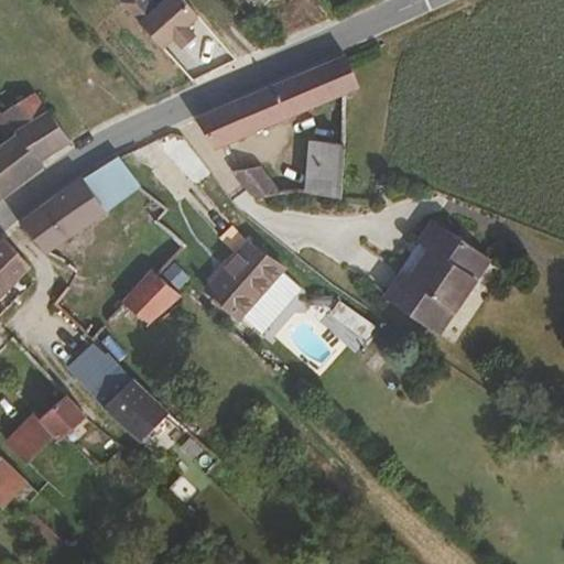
[(181,28),(193,17),(180,0),(161,0),(149,11),(139,0),(119,0),(116,3),(156,49),(169,39),(177,49),(190,38),(181,28)]
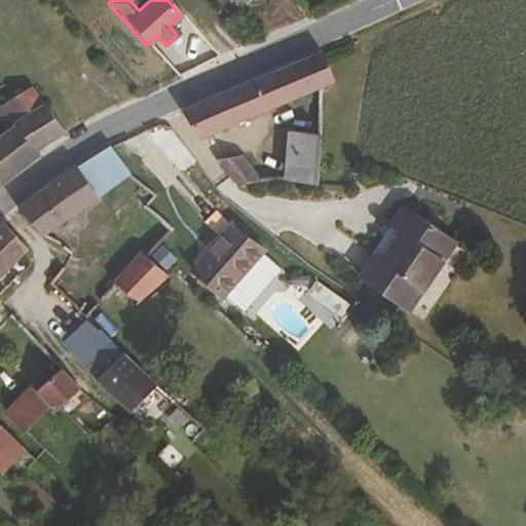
[(196,138),(330,80),(321,52),(177,114),(196,138)]
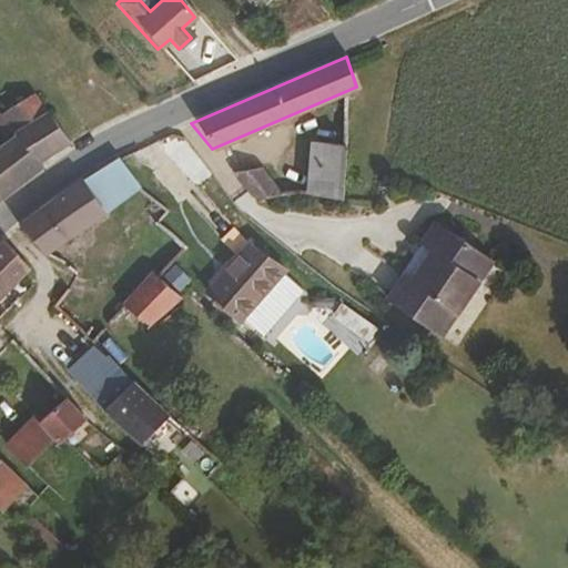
[(0,196),(40,165),(37,161),(68,142),(27,92),(0,110),(0,141),(1,142),(0,142),(0,196)]
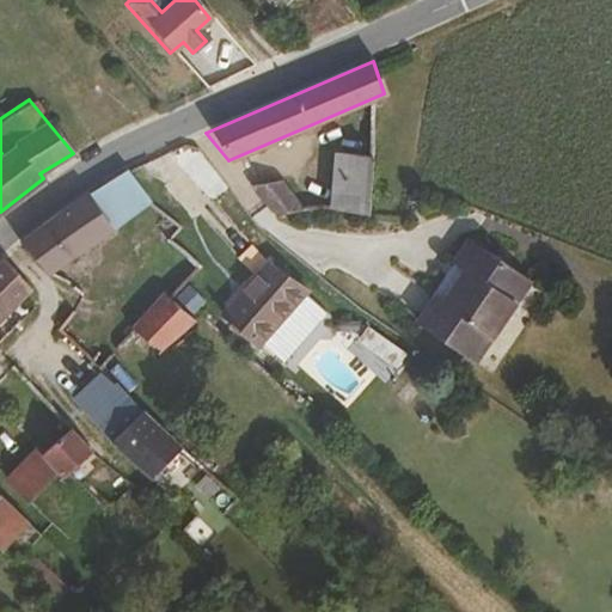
[(366,213),(369,155),(334,157),(329,210),(366,213)]
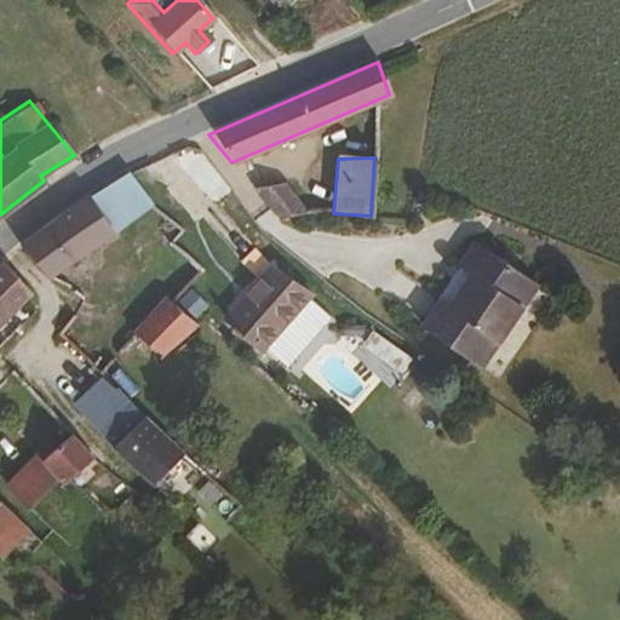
[(148,206),(124,173),(105,183),(86,196),(112,231),(148,206)]
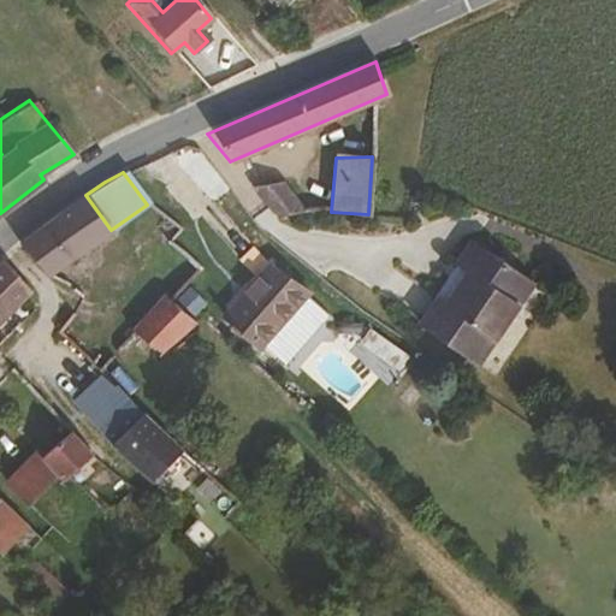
[(304,215),(282,185),(254,184),(256,190),(279,219),(304,215)]
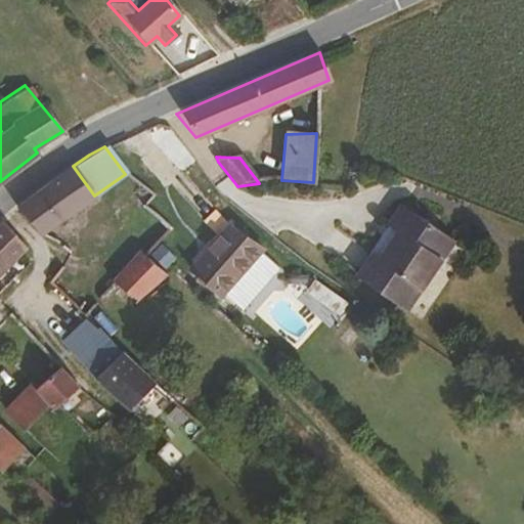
[(94,195),(73,166),(18,204),(41,231),(94,195)]
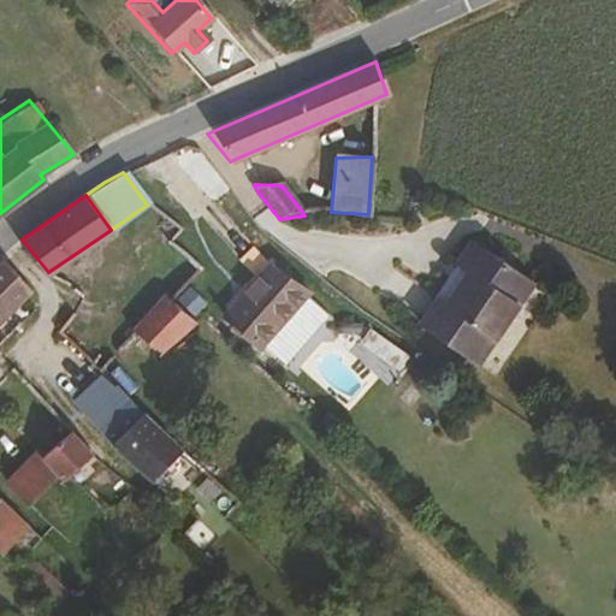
[(200,271),(154,225),(126,256),(169,296),(173,301),(200,271)]
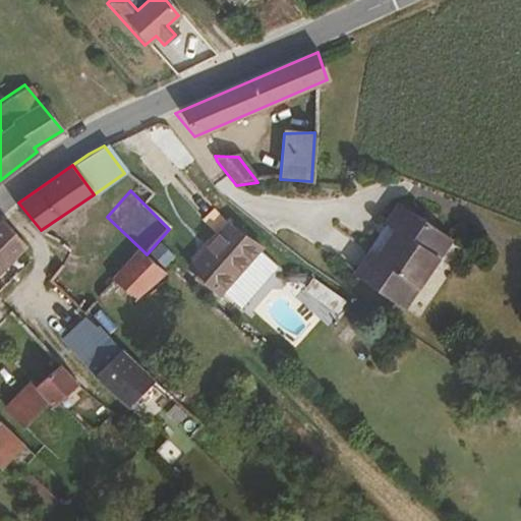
[(447,240),(402,206),(366,250),(369,253),(354,275),(397,307),(447,240)]
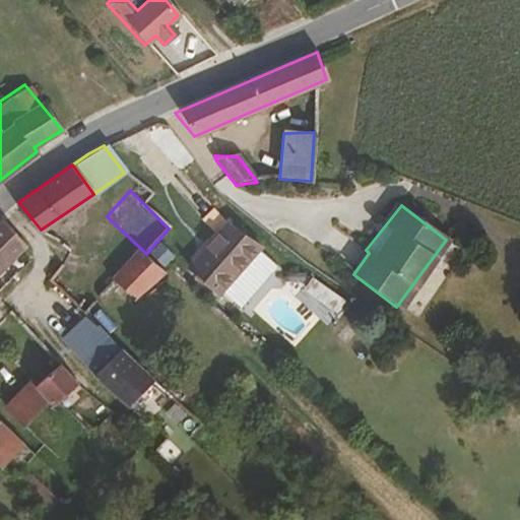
[(0,271),(27,243),(1,218),(0,219),(0,271)]
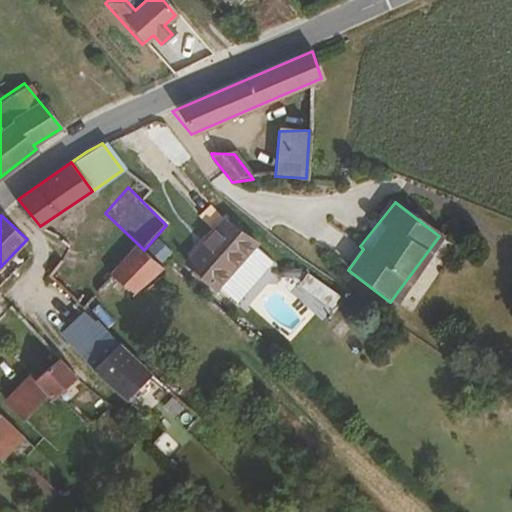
[(255,246),(258,242),(226,222),(187,264),(217,290),(219,288),(255,246)]
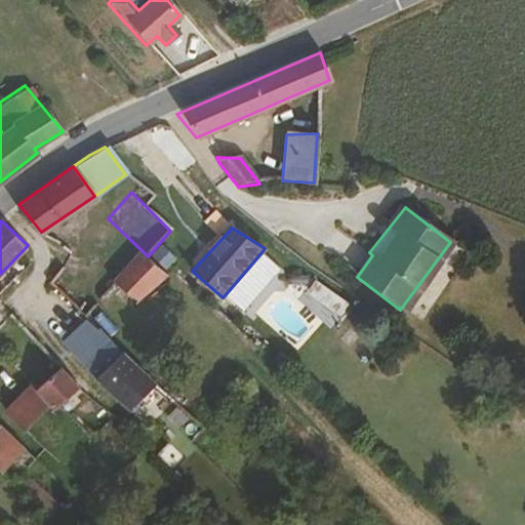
[(169,275),(148,256),(144,252),(121,279),(143,296),(169,275)]
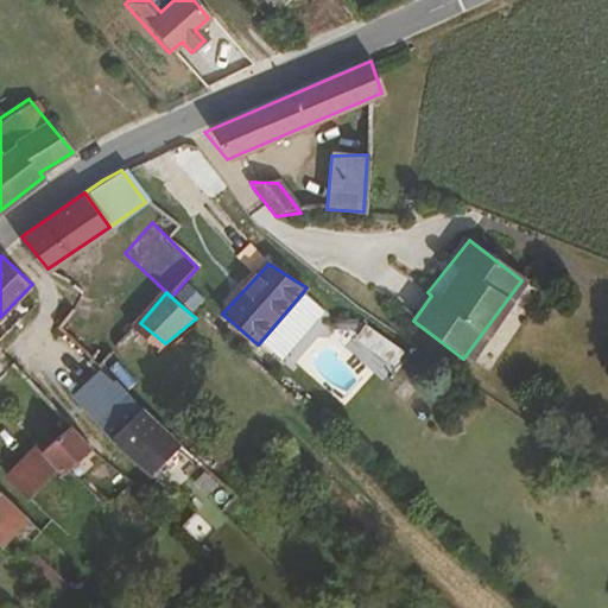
[(286,363),(329,312),(303,292),(260,342),(286,363)]
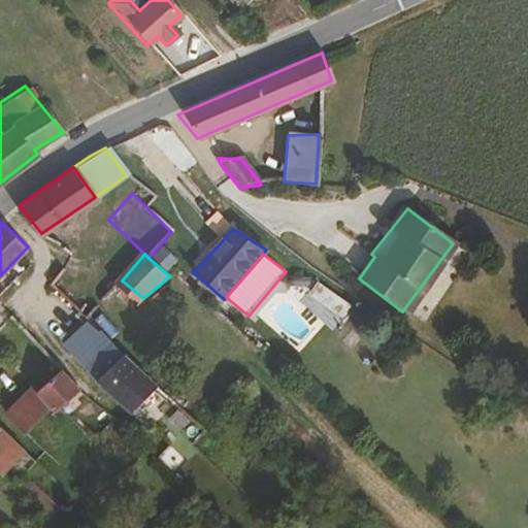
[(56,289),(68,273),(63,267),(50,283),(56,289)]
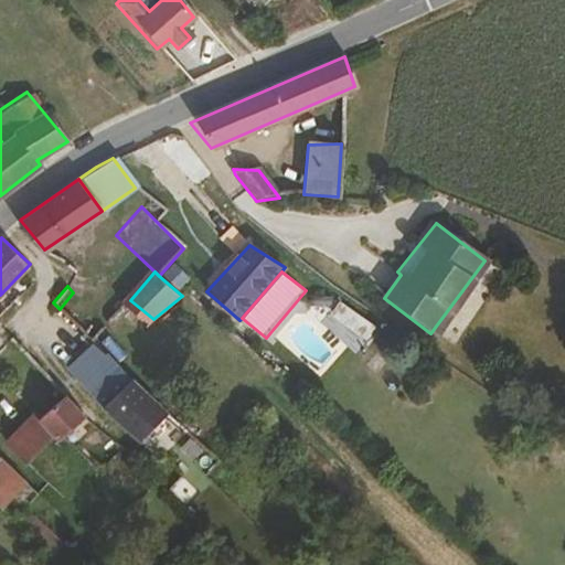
[(348,302),(328,321),(355,352),(376,333),(348,302)]
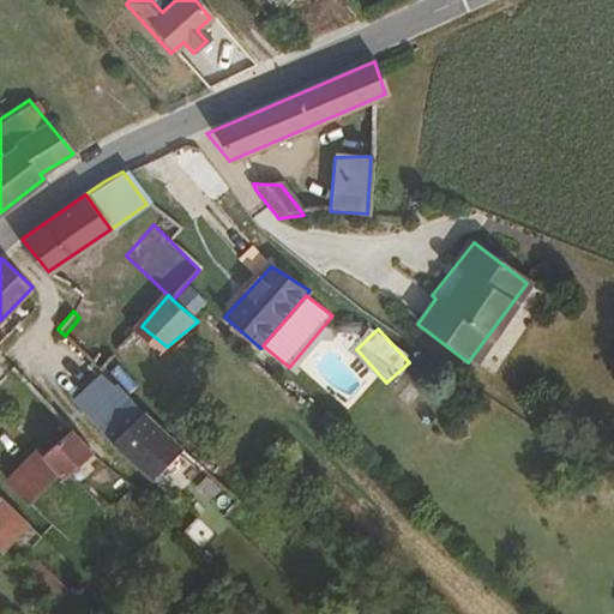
[(101,369),(113,359),(104,351),(95,365),(101,369)]
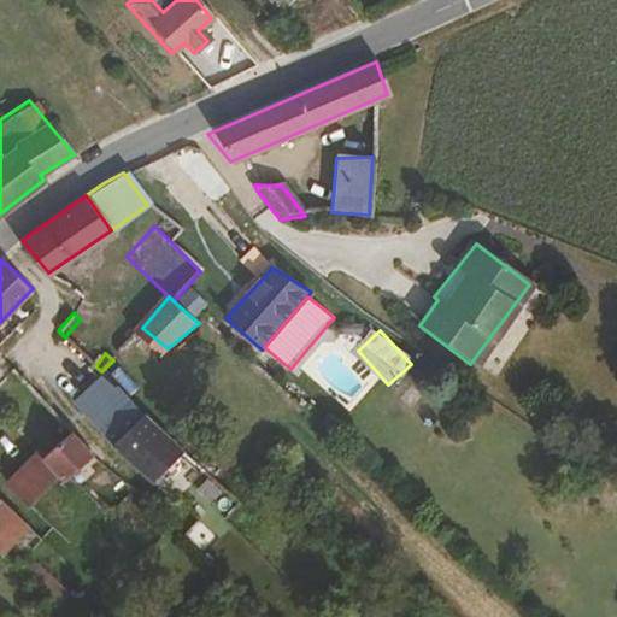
[(113,415),(129,398),(103,374),(74,401),(112,444),(125,428),(116,419),(113,415)]
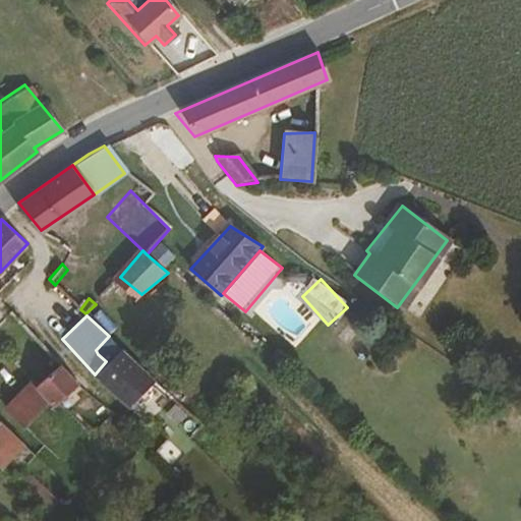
[(156,378),(109,336),(96,350),(98,354),(106,361),(95,374),(128,406),(156,378)]
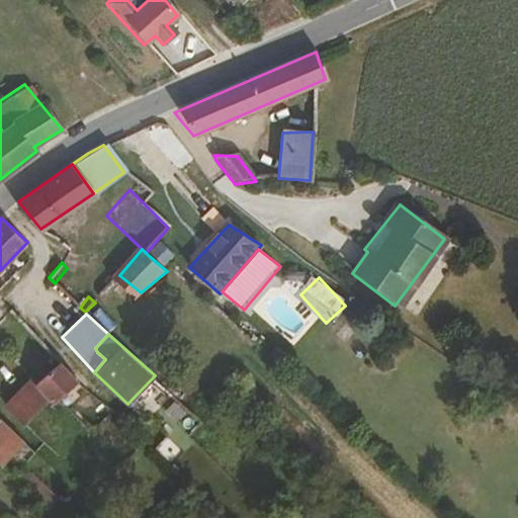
[(54,407),(82,380),(63,362),(36,389),(50,402),(54,407)]
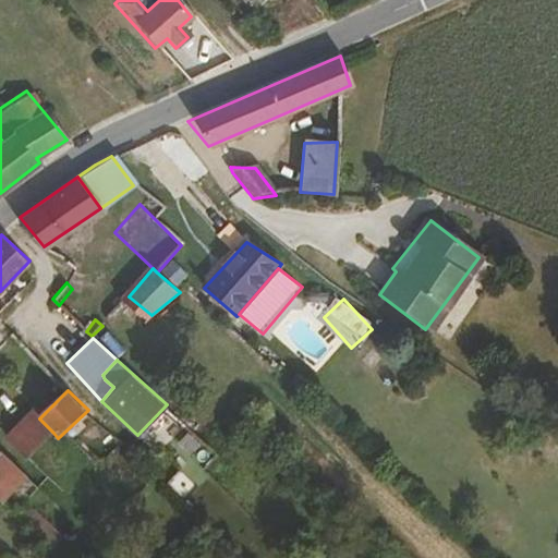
[(27,459),(53,433),(39,419),(35,414),(9,440),(27,459)]
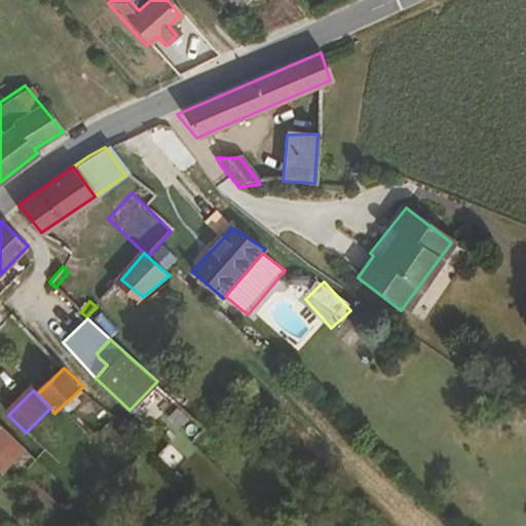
[(0,474),(15,459),(23,452),(0,429),(0,474)]
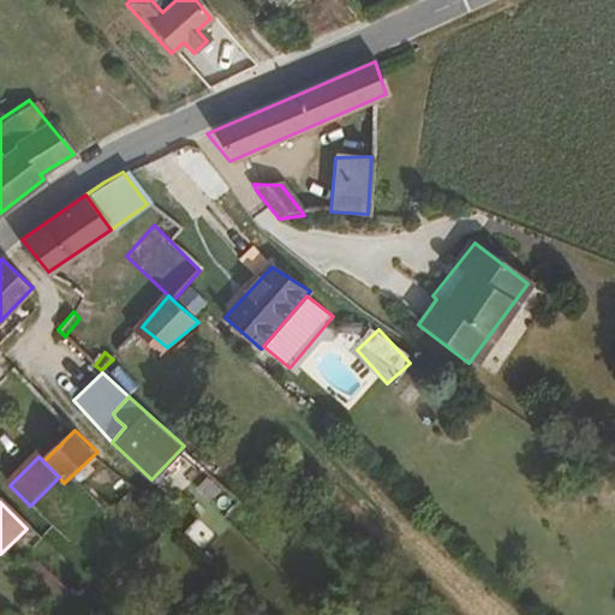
[(0,561),(54,609),(79,571),(52,541),(30,562),(25,557),(31,549),(18,537),(0,554),(0,561)]
